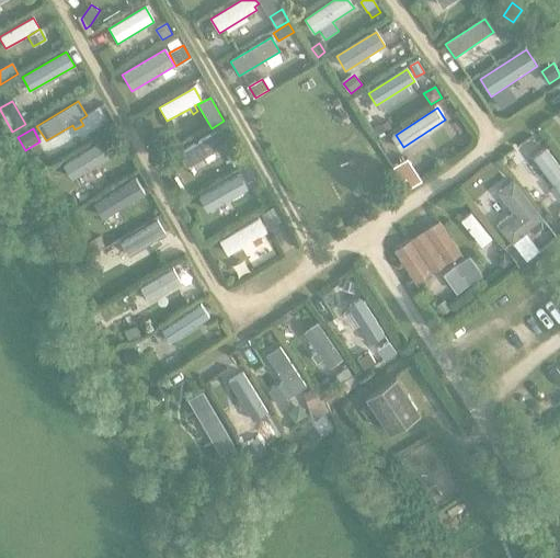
[(218,131),(178,155),(186,169),(227,144),(218,131)]
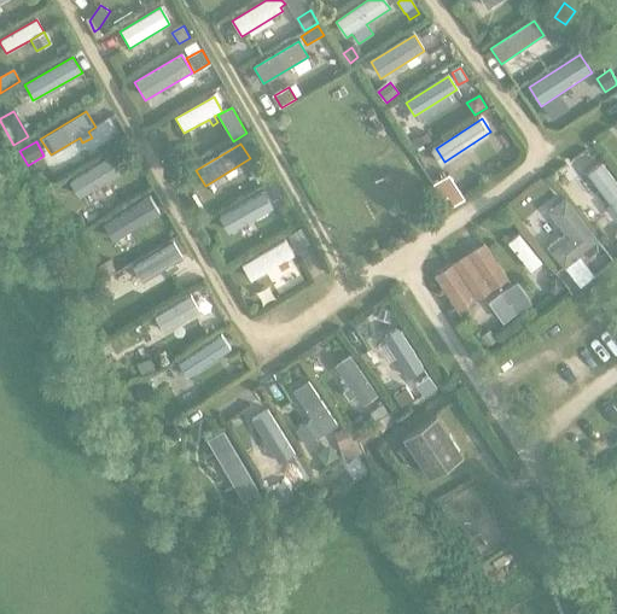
[(111,156),(73,181),(82,197),(121,171),(111,156)]
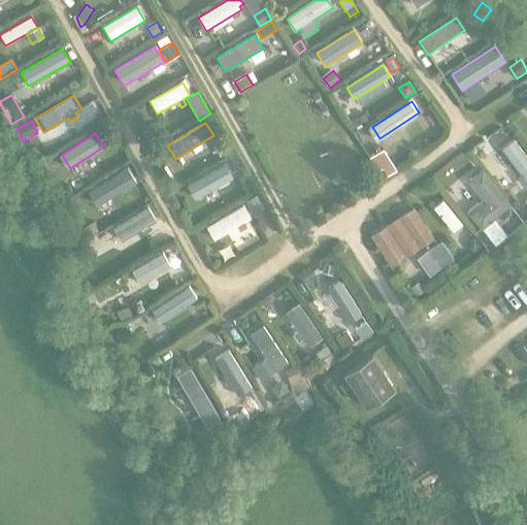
[(224,137),(212,142),(220,157),(231,152),(224,137)]
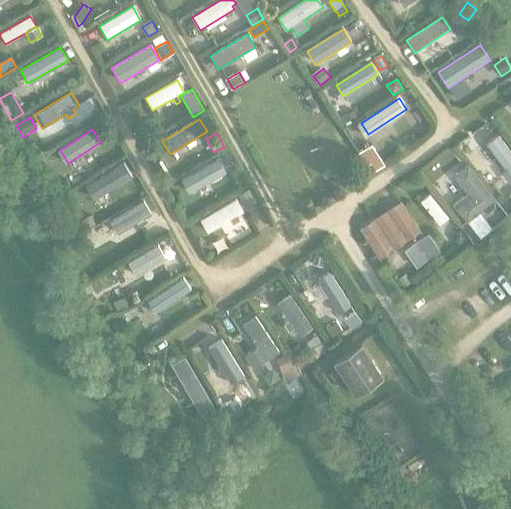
[(492,170),(503,183),(510,176),(510,154),(502,143),(492,150),(502,163),(492,170)]
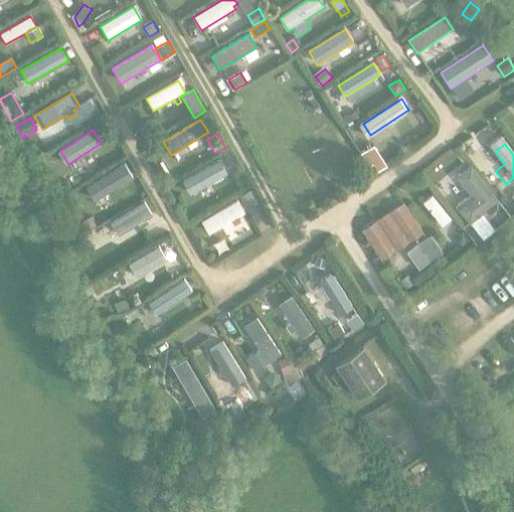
[(375,146),(362,154),(369,164),(382,156),(375,146)]
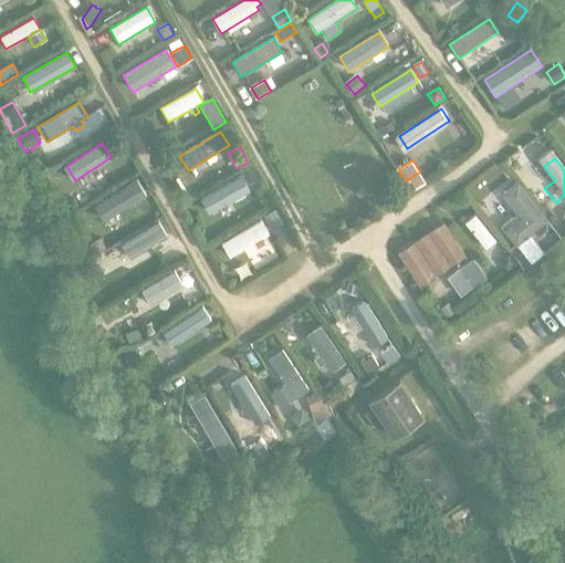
[(250,166),(241,171),(248,185),(258,179),(250,166)]
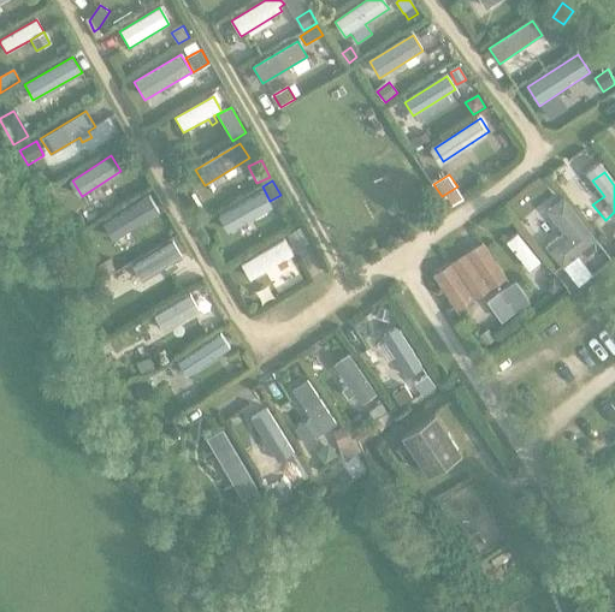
[(457,186),(442,196),(449,208),(465,198),(457,186)]
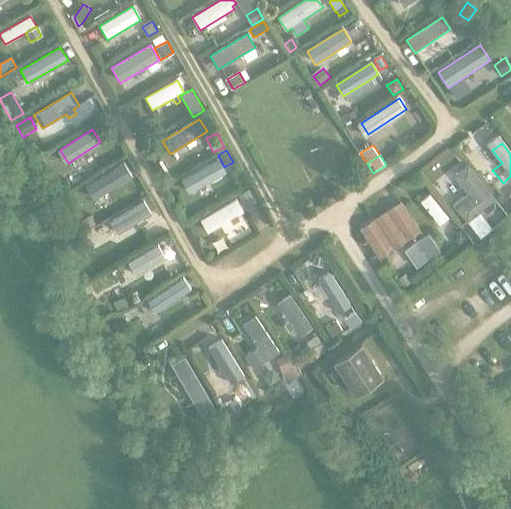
[(218,161),(184,181),(190,192),(224,172),(218,161)]
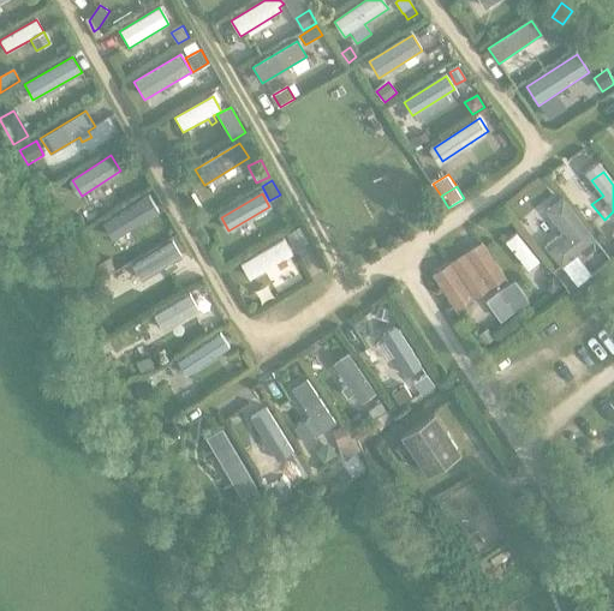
[(300,227),(286,235),(294,250),(309,243),(300,227)]
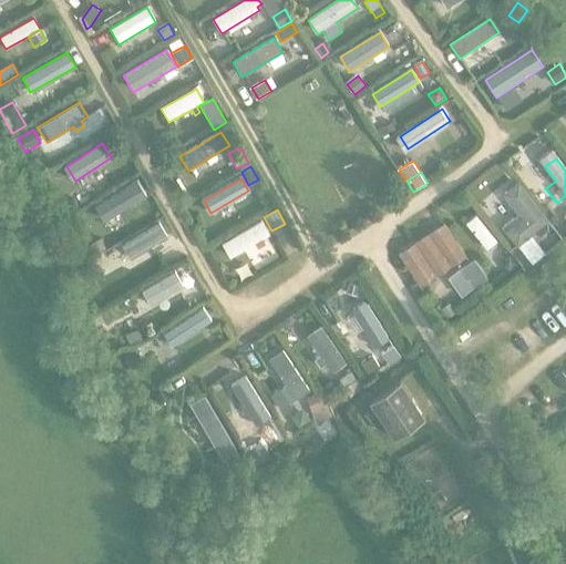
[(497,243),(476,216),(465,225),(487,252),(497,243)]
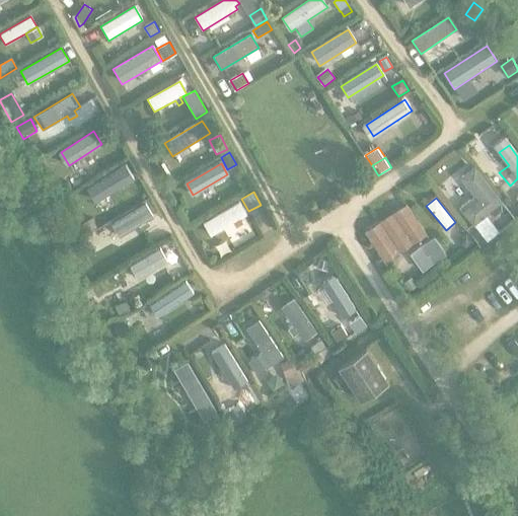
[(239,202),(203,224),(211,238),(247,216),(239,202)]
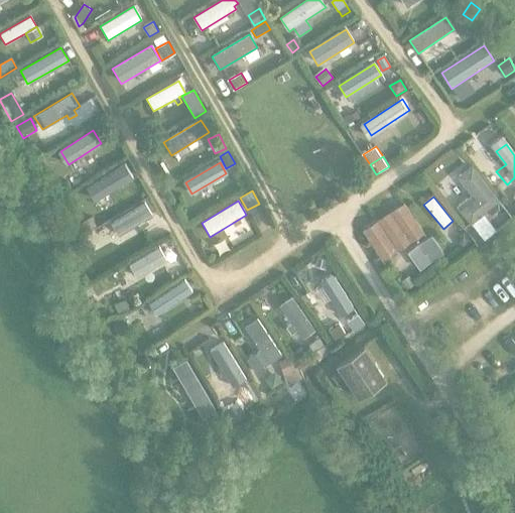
[(144,204),(111,224),(119,237),(137,226),(139,229),(148,224),(146,220),(152,217),(144,204)]
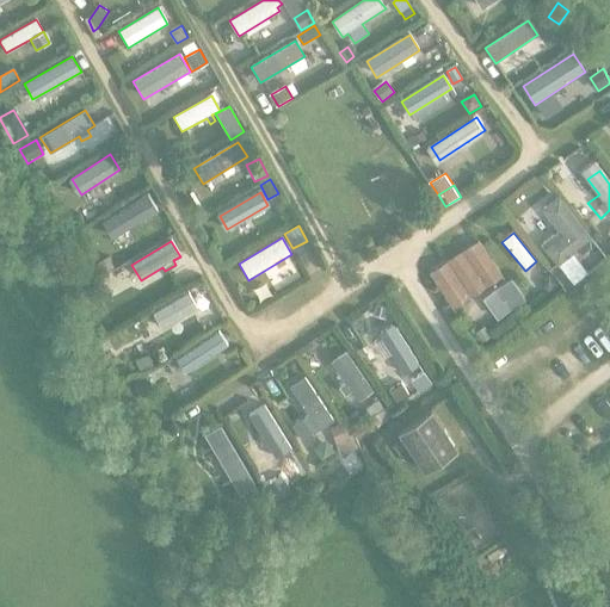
[(449,265),(431,277),(453,308),(470,296),(486,286),(499,277),(479,246),(464,254),(449,265)]
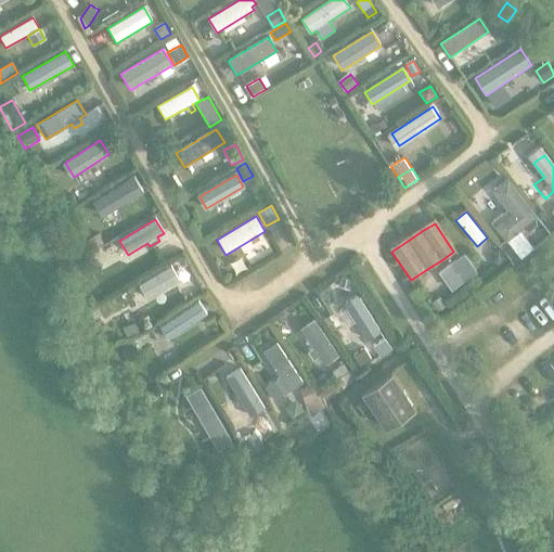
[(505,241),(500,245),(514,264),(522,257),(510,242),(507,243),(505,241)]
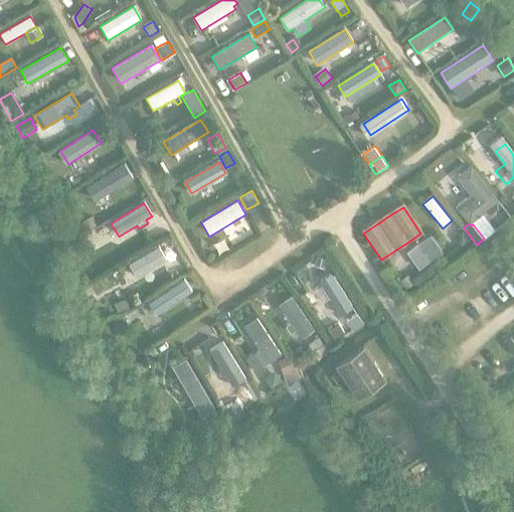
[(459,234),(458,241),(462,247),(472,239),(465,230),(459,234)]
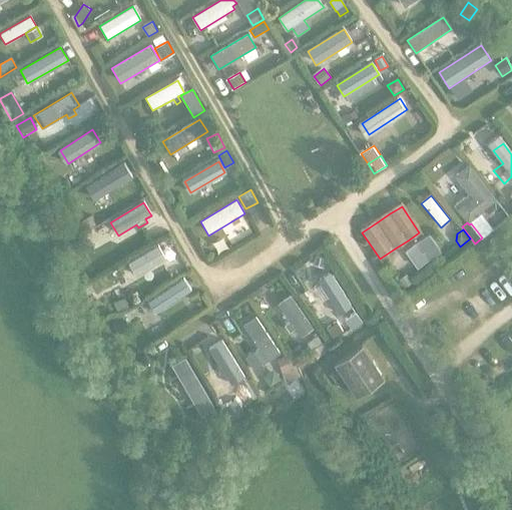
[(429,235),(417,244),(429,261),(441,252),(429,235)]
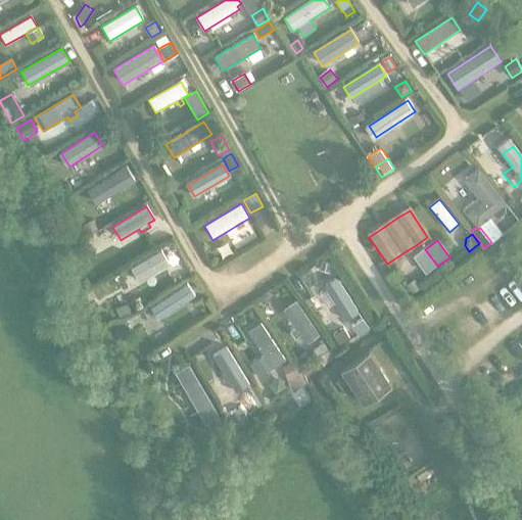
[(84,245),(72,251),(76,260),(88,253),(84,245)]
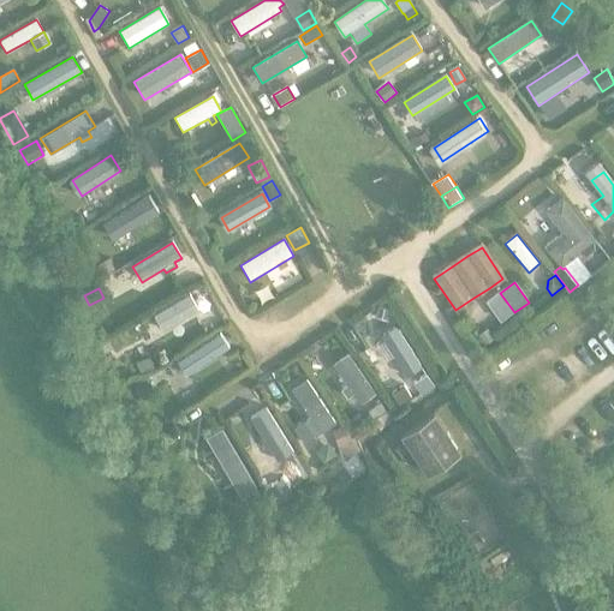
[(195,292),(153,316),(161,330),(203,306),(195,292)]
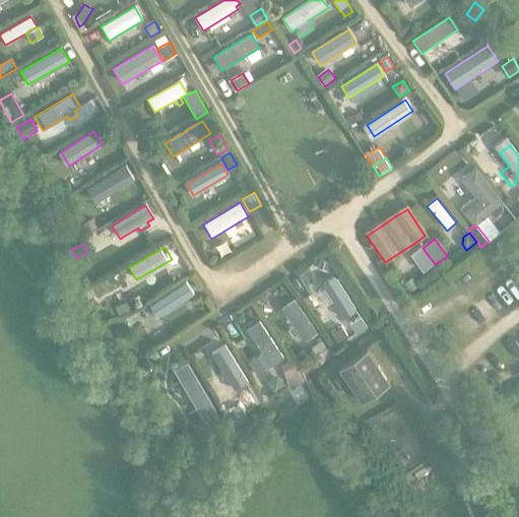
[(320,261),(317,270),(325,273),(328,264),(320,261)]
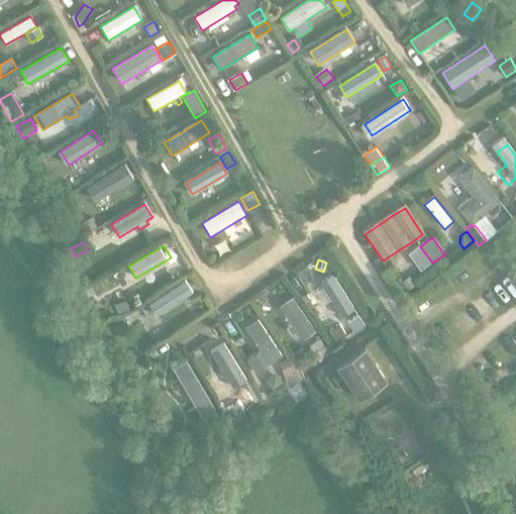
[(330,296),(332,299),(327,303),(332,310),(337,307),(339,311),(340,313),(352,306),(333,274),(321,282),(330,296)]
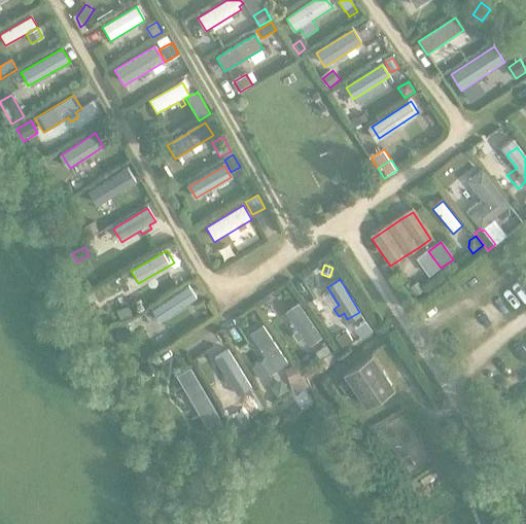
[(419,281),(412,287),(417,294),(424,289),(419,281)]
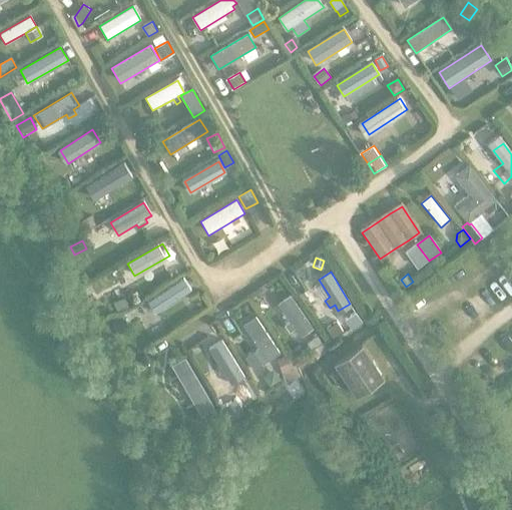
[(183,280),(147,303),(155,315),(191,292),(183,280)]
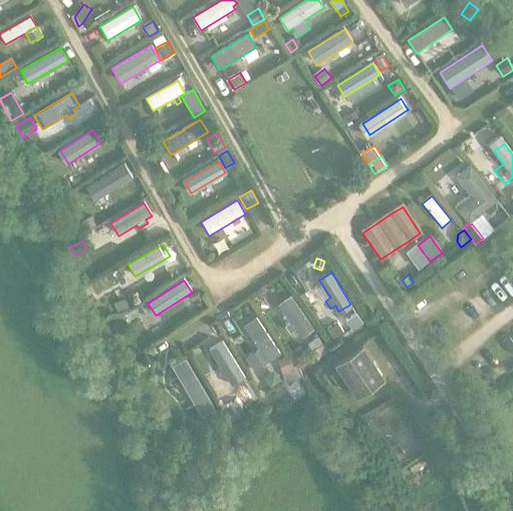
[(355,314),(344,321),(351,332),(362,325),(355,314)]
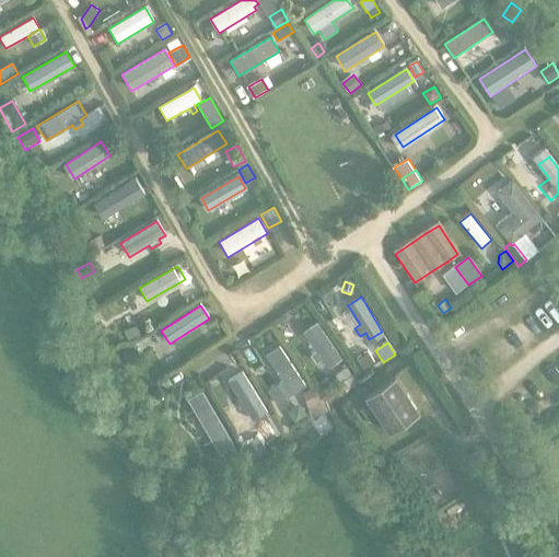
[(136,346),(123,350),(127,363),(140,359),(136,346)]
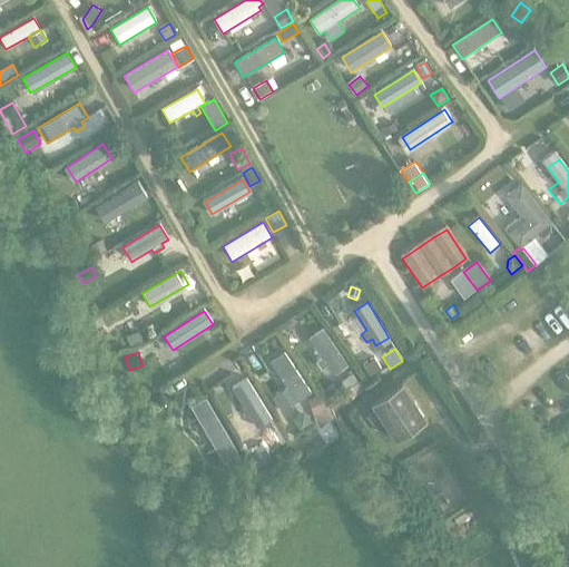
[(375,359),(363,365),(370,377),(381,370),(375,359)]
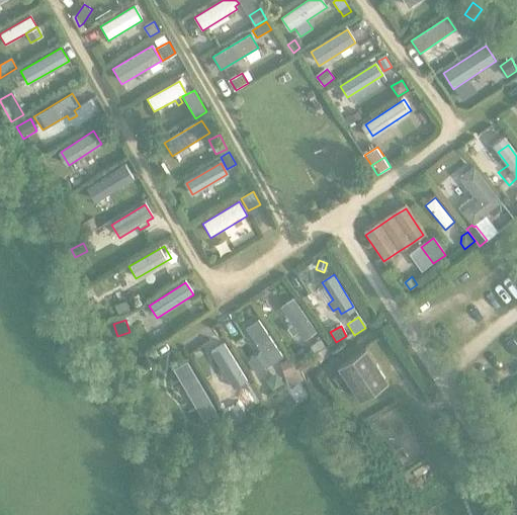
[(321,340),(310,347),(319,362),(333,353),(328,346),(326,348),(321,340)]
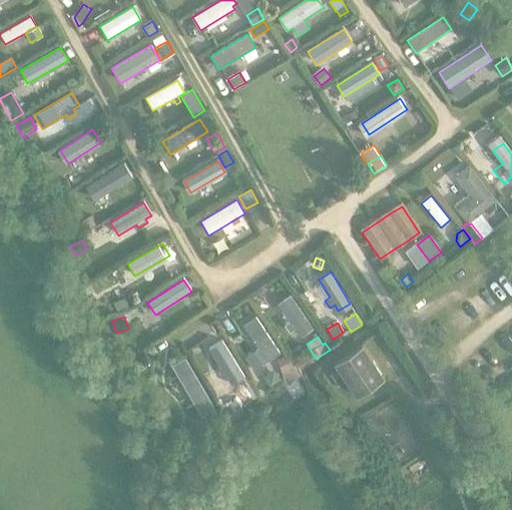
[(335,363),(358,397),(384,379),(362,346),(335,363)]
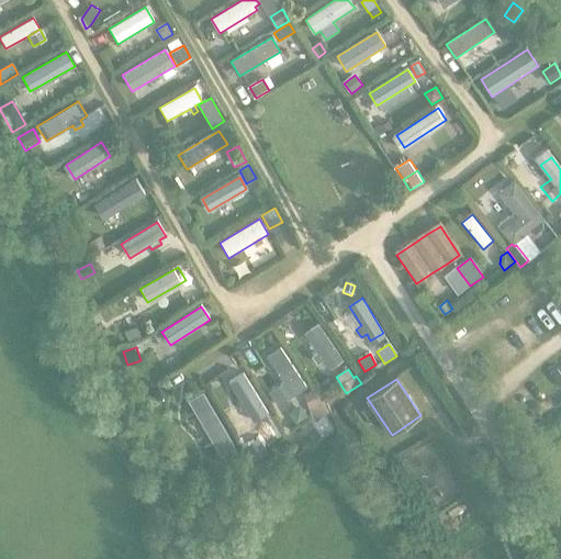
[(328,380),(320,386),(326,395),(335,389),(328,380)]
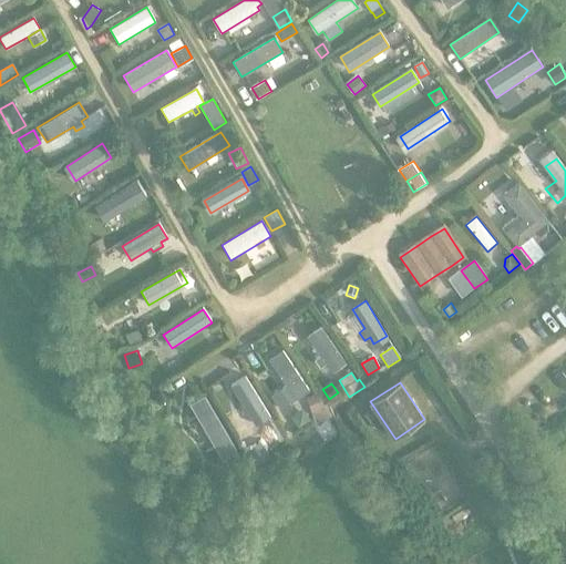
[(319,393),(306,398),(310,409),(322,404),(319,393)]
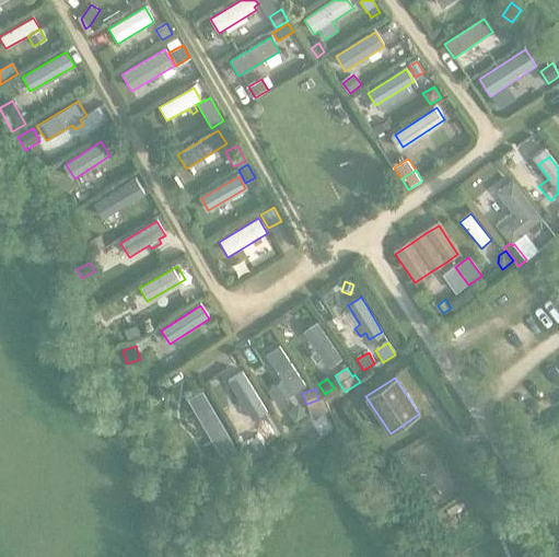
[(256,437),(243,445),(253,461),(266,452),(256,437)]
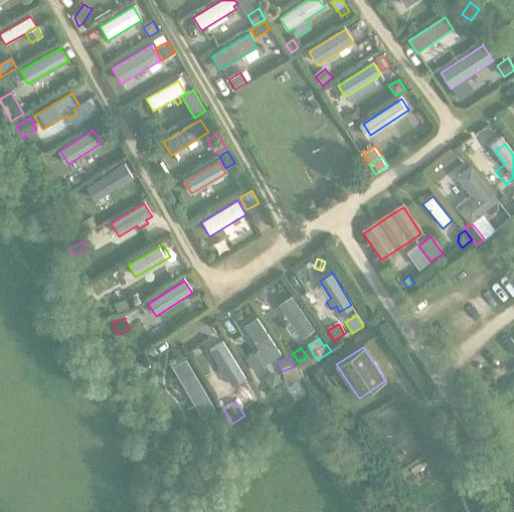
[(190,433),(182,438),(187,447),(195,442),(190,433)]
